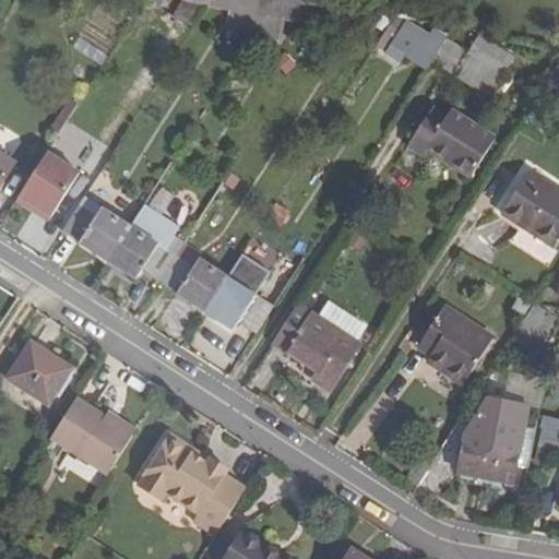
[(191,25),(198,8),(179,0),(173,19),(191,25)]
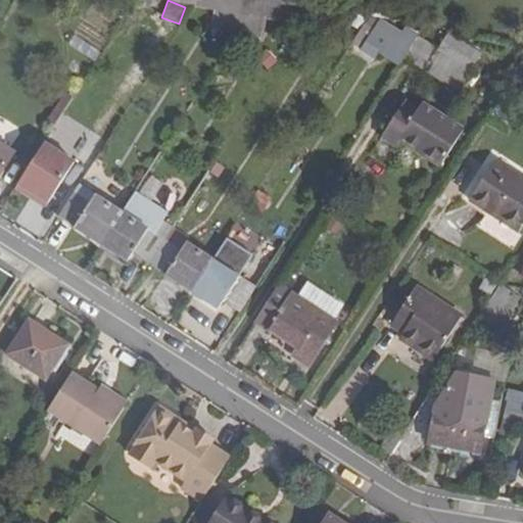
[(240,13),(220,10),(218,22),(237,26),(240,13)]
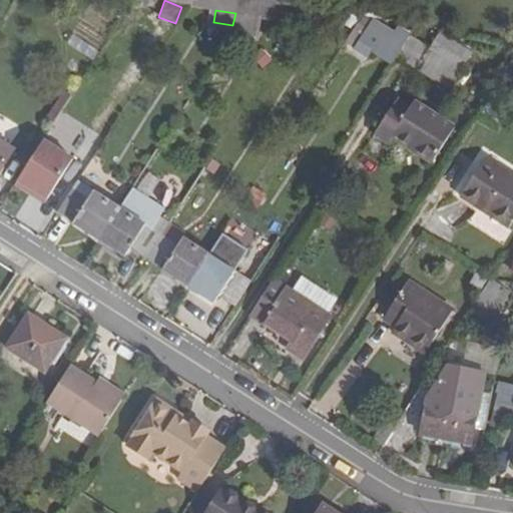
[(399,40),(361,17),(352,32),(389,55),(399,40)]
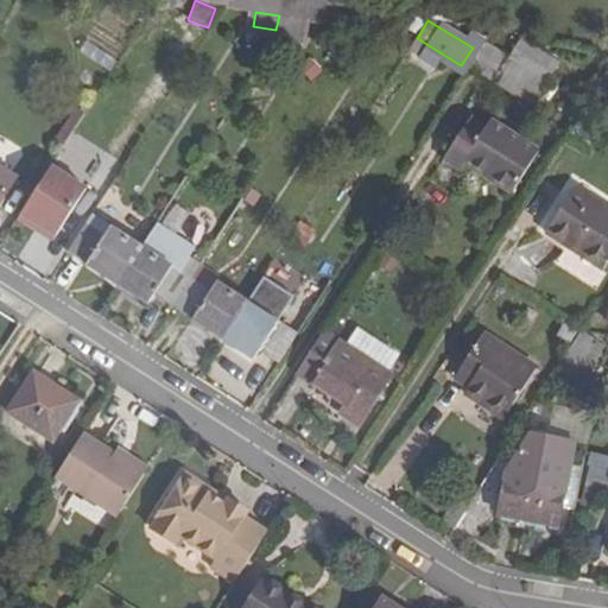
[(548,82),(517,62),(501,84),(534,105),(548,82)]
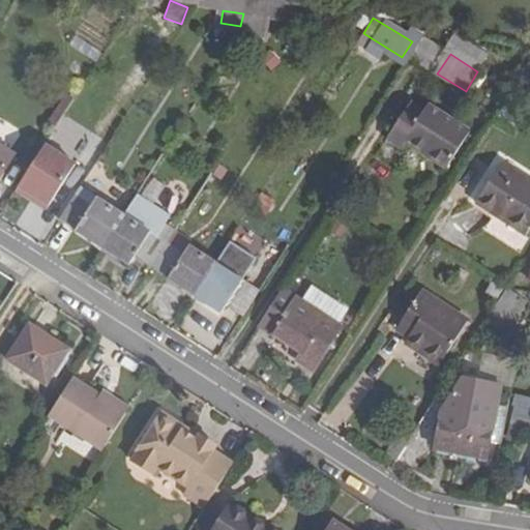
[(58,123),(75,99),(68,95),(53,120),(58,123)]
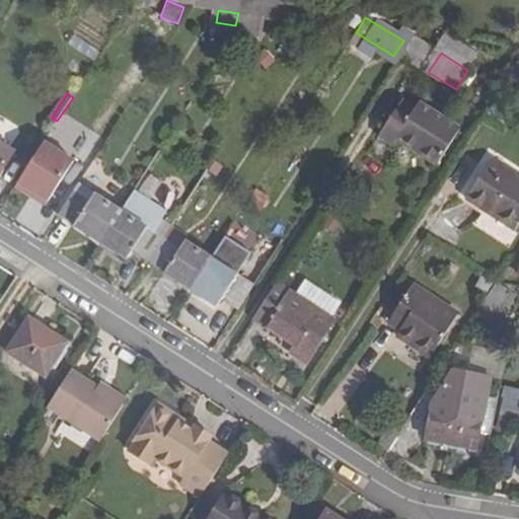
[(437,162),(460,127),(420,102),(415,108),(400,99),(378,135),(391,144),(396,137),(437,162)]
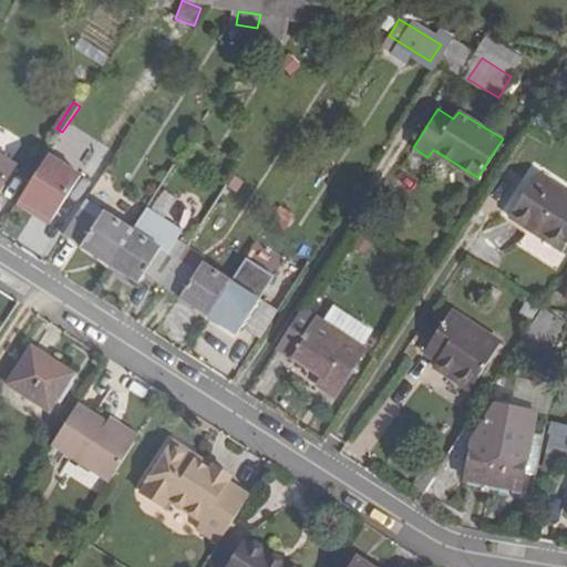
[(66,165),(49,153),(17,204),(33,215),(66,165)]
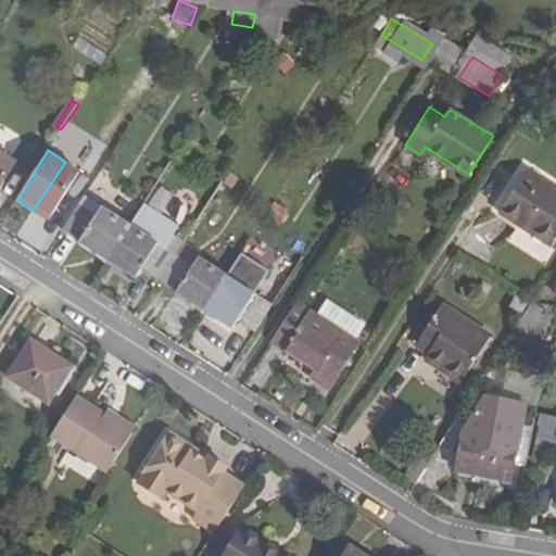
[(0,181),(12,163),(0,154),(0,181)]
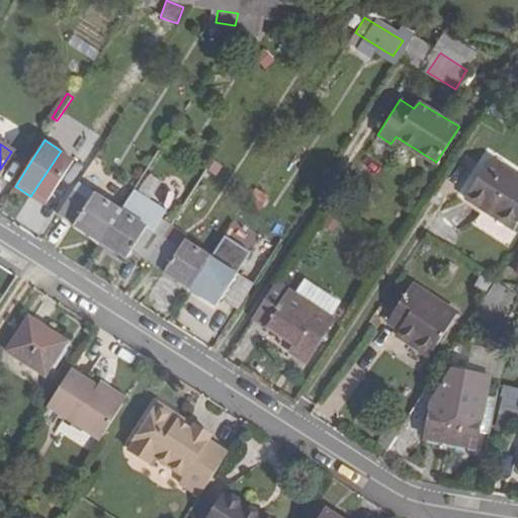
[(517,221),(517,177),(490,159),(465,198),(513,229),(517,221)]
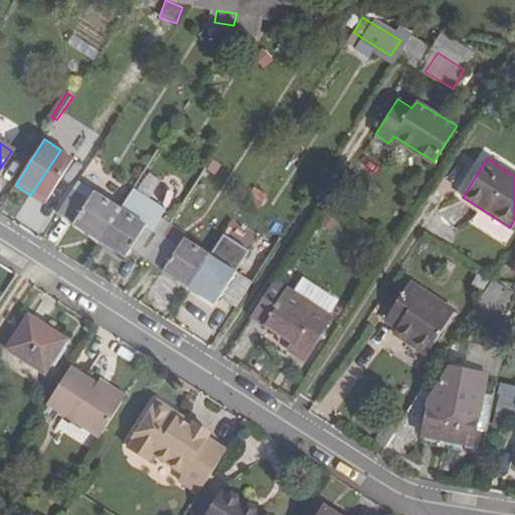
[(164,210),(132,190),(120,210),(100,240),(124,256),(130,248),(144,226),(151,230),(164,210)]
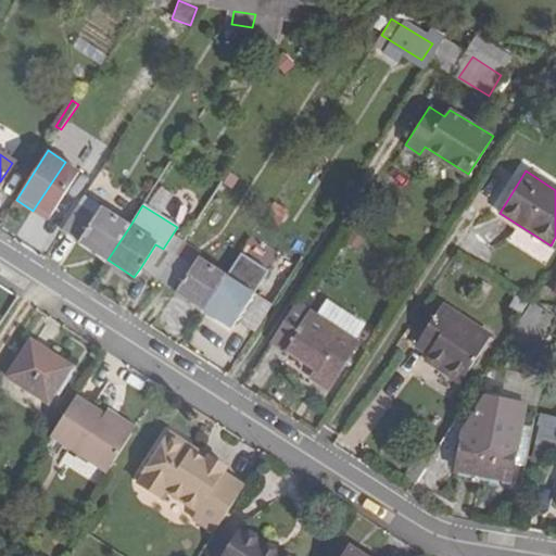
[(96,217),(78,206),(62,230),(108,260),(129,227),(101,209),(96,217)]
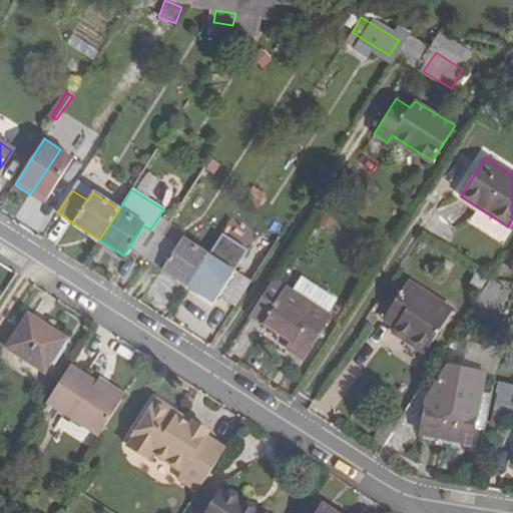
[(176,246),(160,236),(146,259),(188,286),(207,255),(182,239),(176,246)]
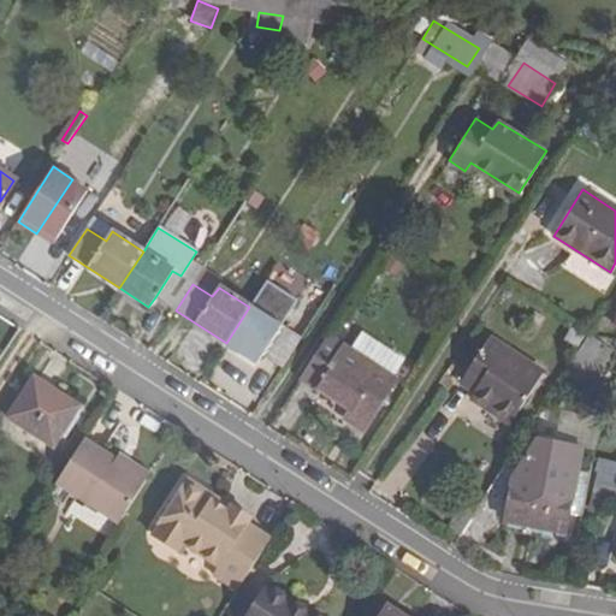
[(300,339),(249,307),(226,343),(258,362),(264,353),(283,365),(300,339)]
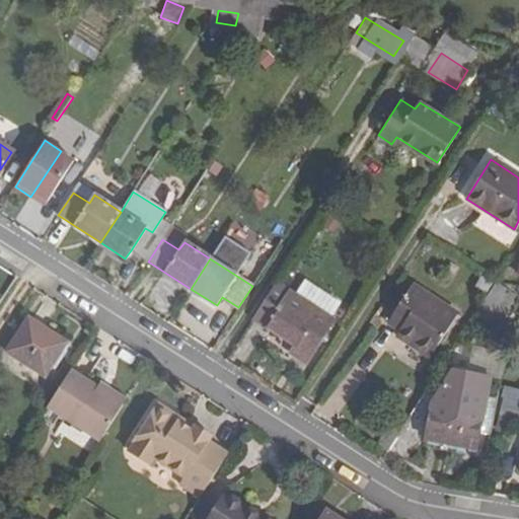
[(282,271),(251,317),(295,346),(291,353),(307,364),(335,319),(332,317),(295,294),(287,289),(294,279),(282,271)]
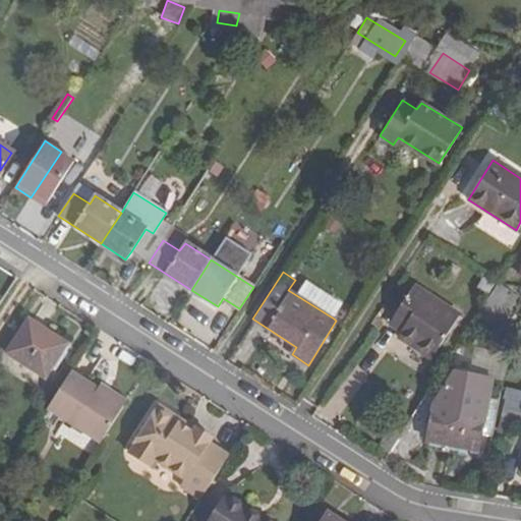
[(496,280),(485,274),(478,286),(488,292),(496,280)]
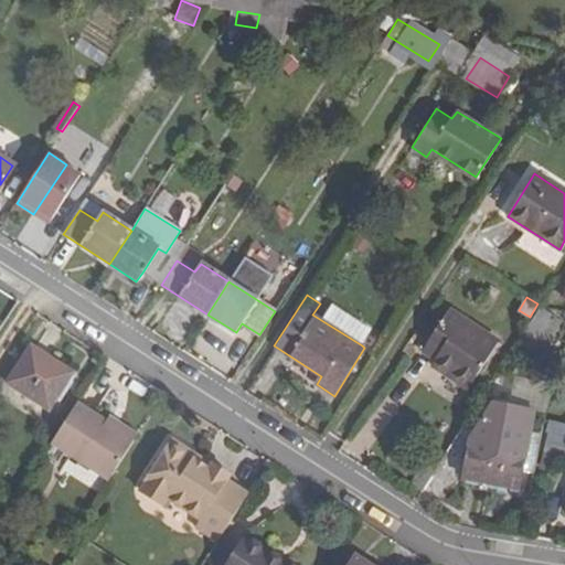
[(332,304),(321,320),(362,345),(372,330),(332,304)]
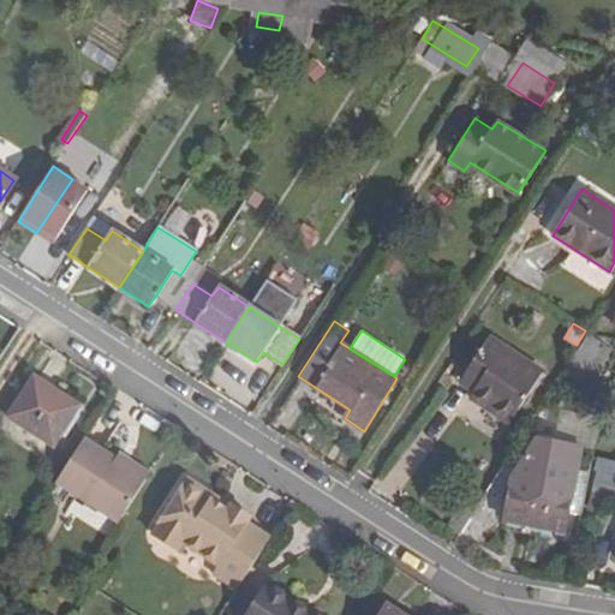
[(602,344),(587,334),(569,363),(585,372),(602,344)]
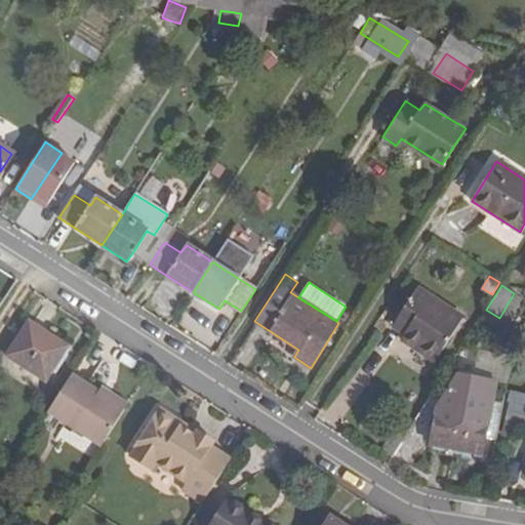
[(462,316),(418,287),(392,325),(405,334),(402,339),(434,361),(462,316)]
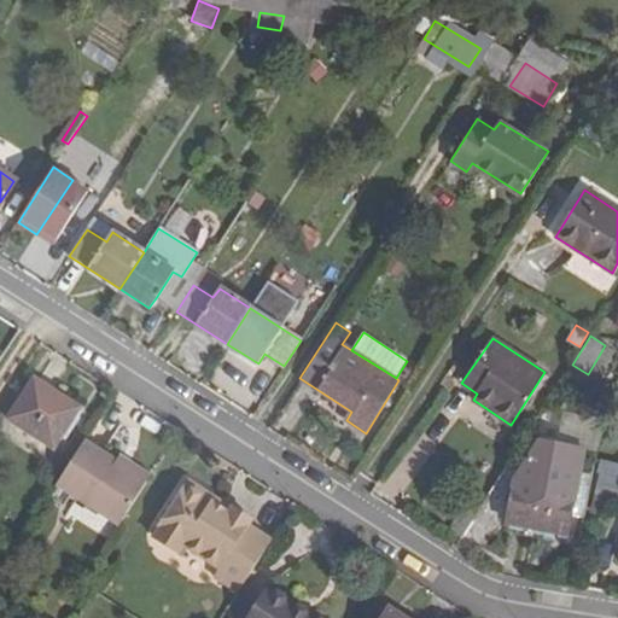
[(79,409),(36,382),(11,419),(53,447),(79,409)]
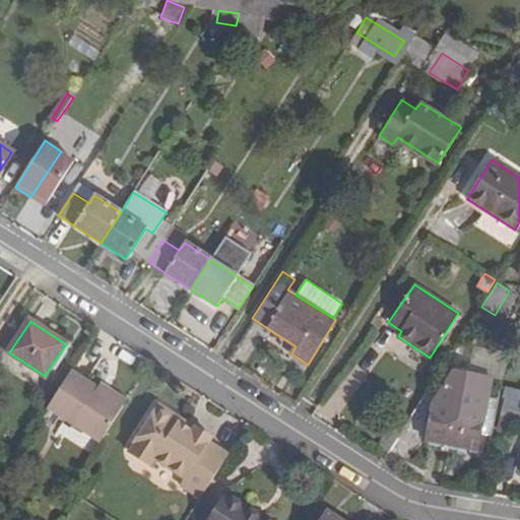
[(101,441),(123,405),(98,389),(71,372),(49,406),(101,441)]
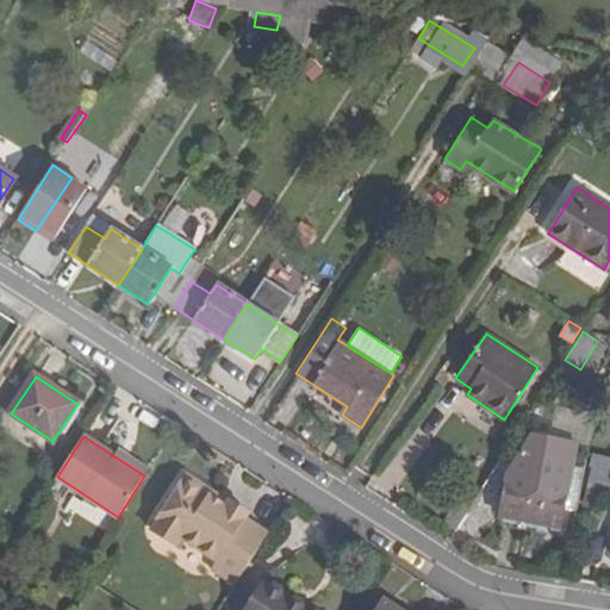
[(120,447),(114,456),(144,475),(150,467),(120,447)]
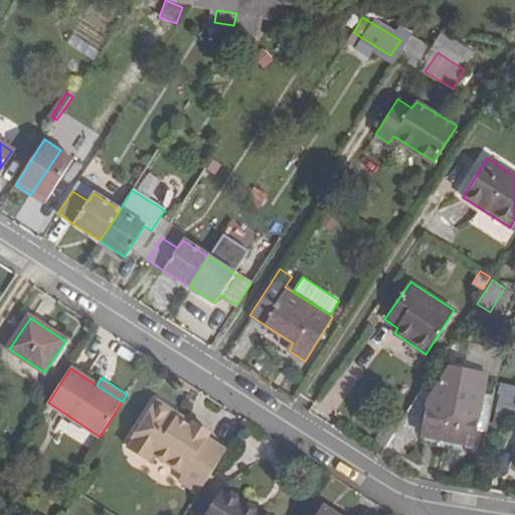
[(514,414),(514,396),(499,394),(492,431),(501,433),(514,414)]
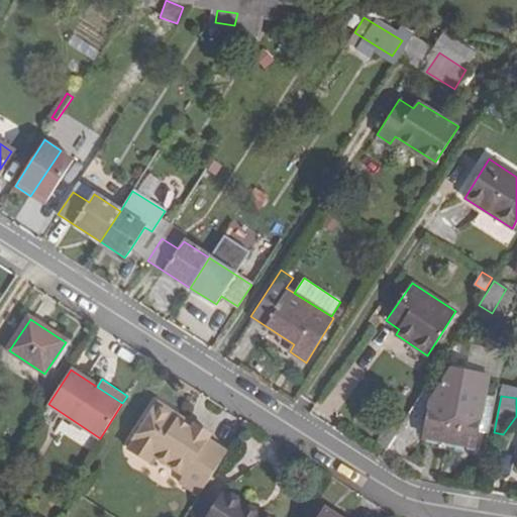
[(198,496),(226,452),(207,439),(210,435),(194,424),(193,425),(190,430),(175,421),(175,414),(156,402),(129,442),(132,443),(127,450),(148,464),(152,457),(183,476),(179,484),(198,496)]
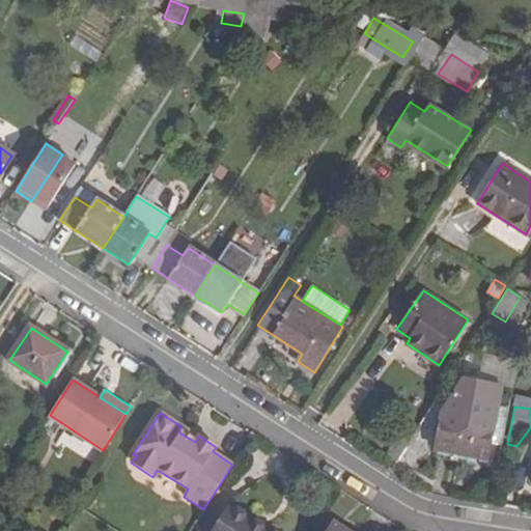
[(494,421),(442,413),(436,450),(486,459),(494,421)]
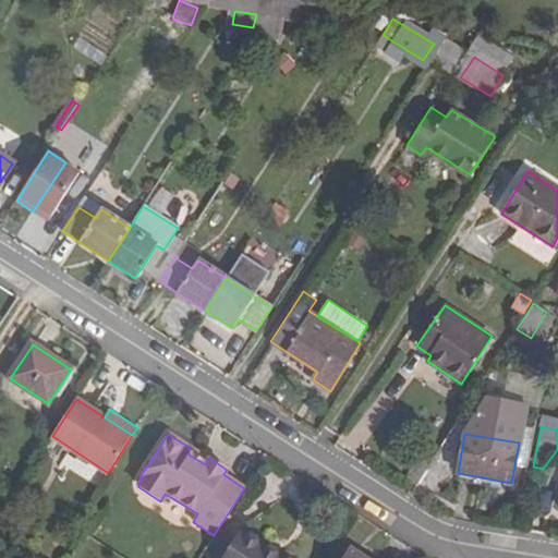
[(208,459),(189,447),(189,455),(205,464),(208,459)]
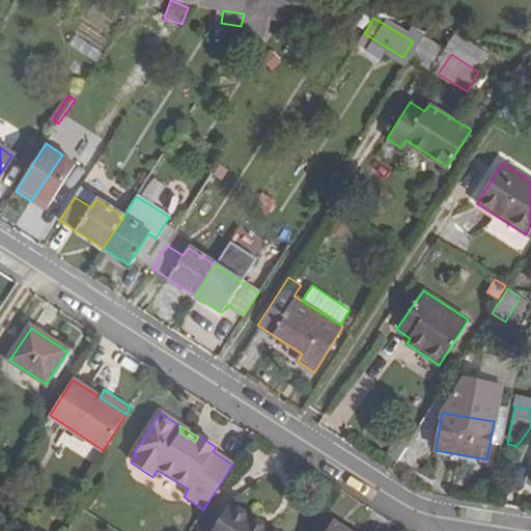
[(273,530),(231,504),(214,530),(273,530)]
